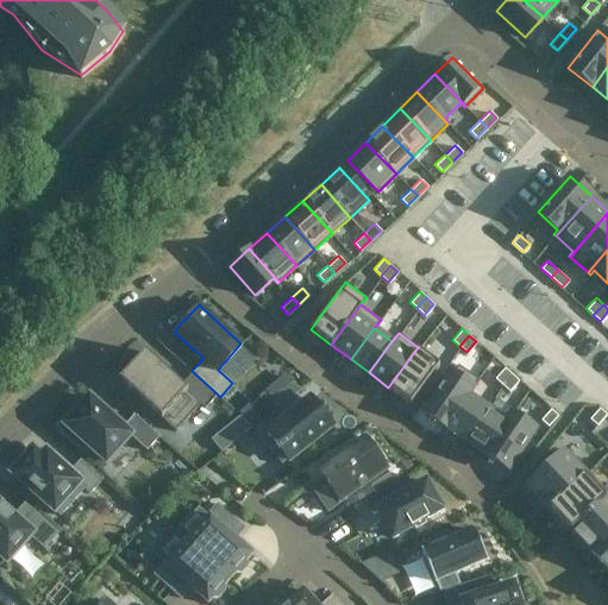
[(409,403),(438,364),(419,350),(420,348),(418,347),(388,388),(409,403)]
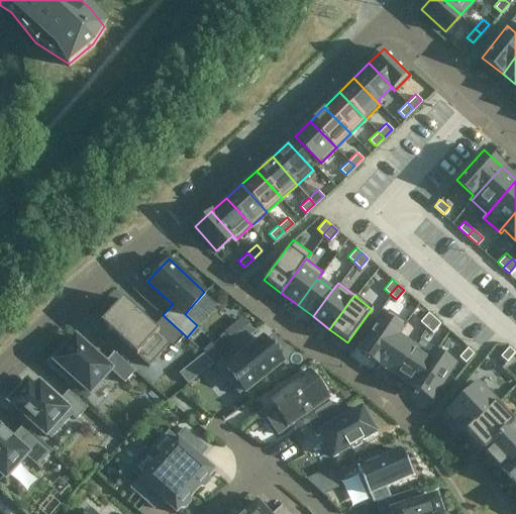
[(184,334),(163,315),(152,325),(122,297),(100,321),(148,365),(169,342),(173,345),(184,334)]
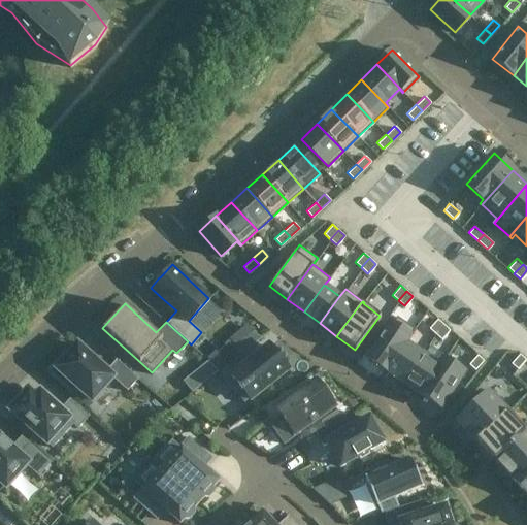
[(386,370),(407,338),(415,328),(396,315),(367,358),(386,370)]
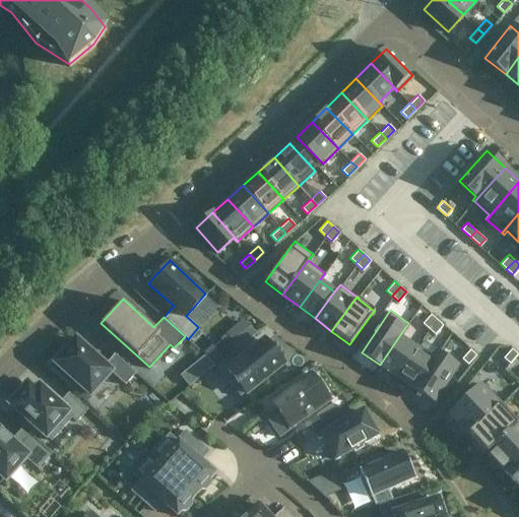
[(436,319),(430,313),(422,322),(428,328),(436,319)]
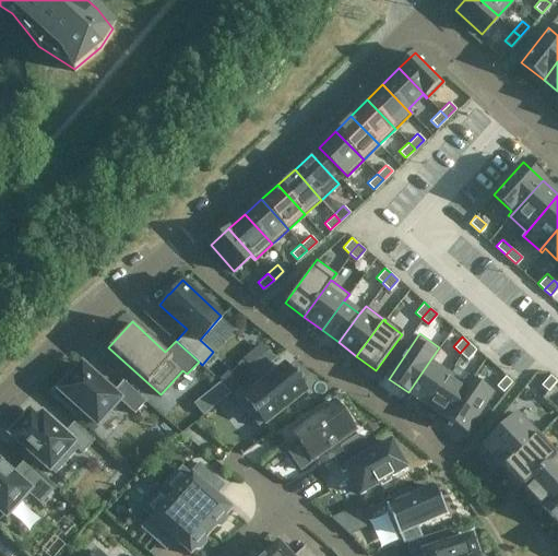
[(475,349),(469,343),(460,353),(466,358),(475,349)]
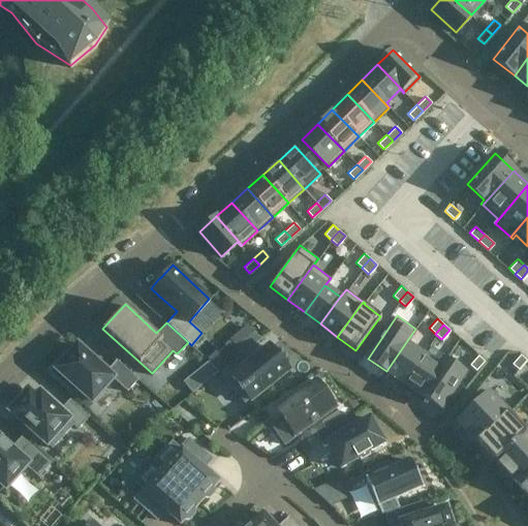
[(403,382),(425,350),(408,339),(386,371),(403,382)]
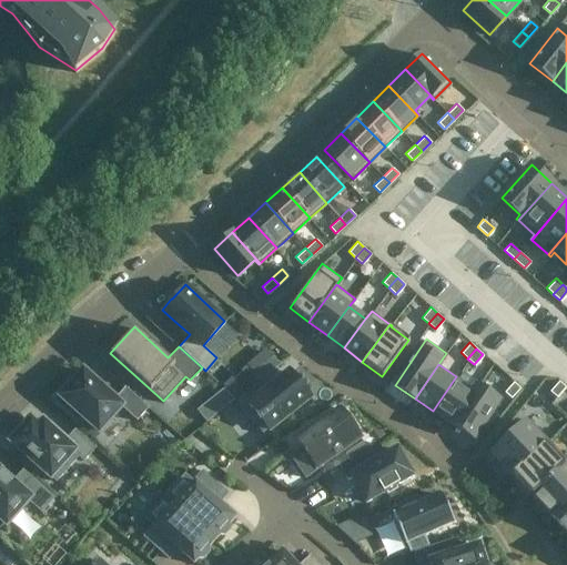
[(82,369),(59,395),(99,431),(121,405),(135,419),(148,406),(124,385),(113,396),(82,369)]
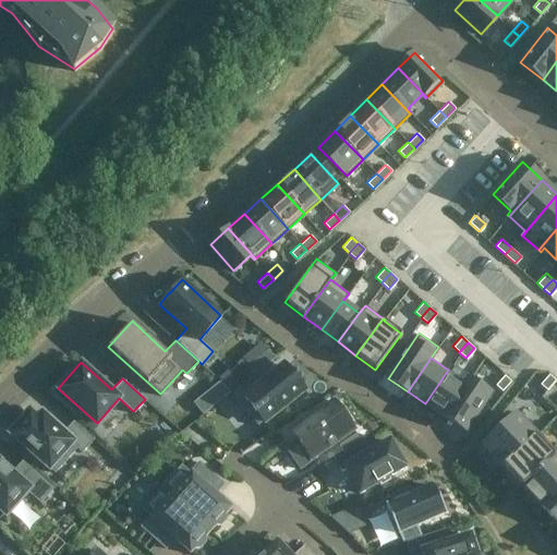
[(268,375),(262,368),(231,391),(257,424),(262,420),(264,421),(304,389),(283,363),(268,375)]
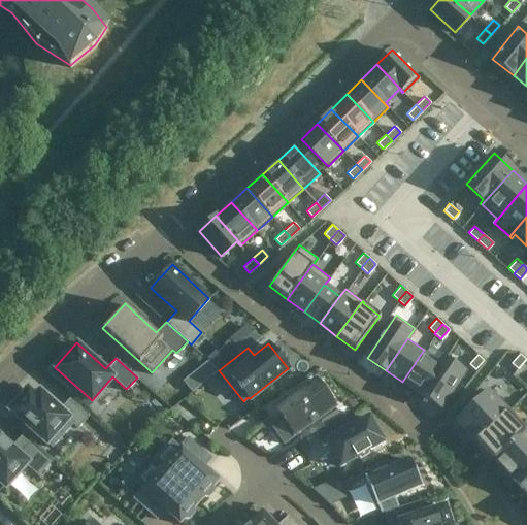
[(420,393),(438,365),(422,355),(425,351),(424,350),(402,382),(420,393)]
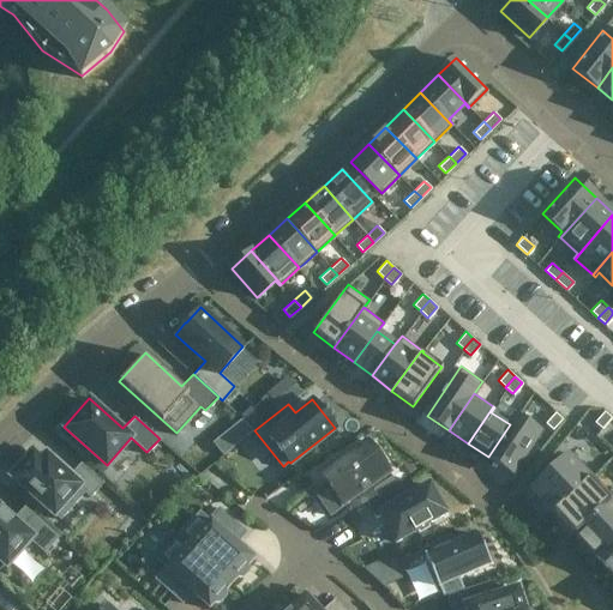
[(594,421),(601,428),(611,417),(604,410),(594,421)]
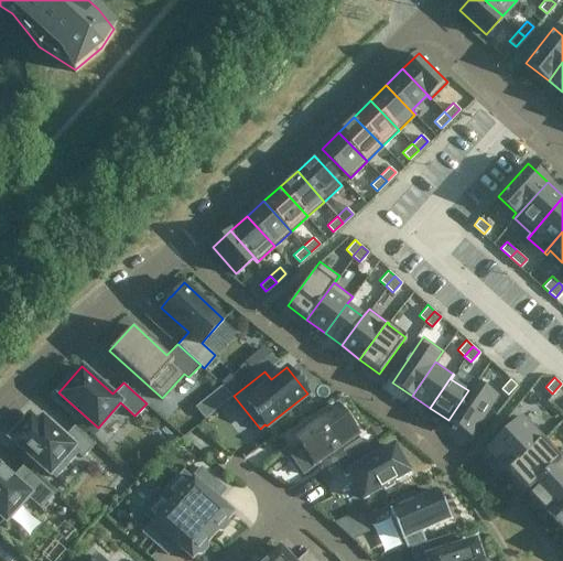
[(468,433),(496,392),(476,378),(468,390),(448,420),(468,433)]
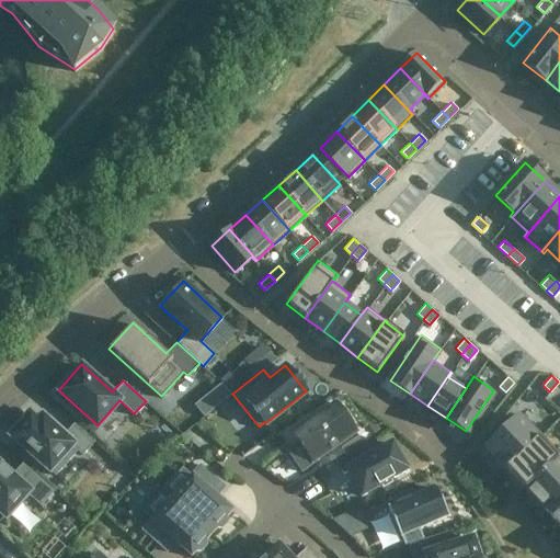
[(498,386),(504,393),(513,383),(506,376),(498,386)]
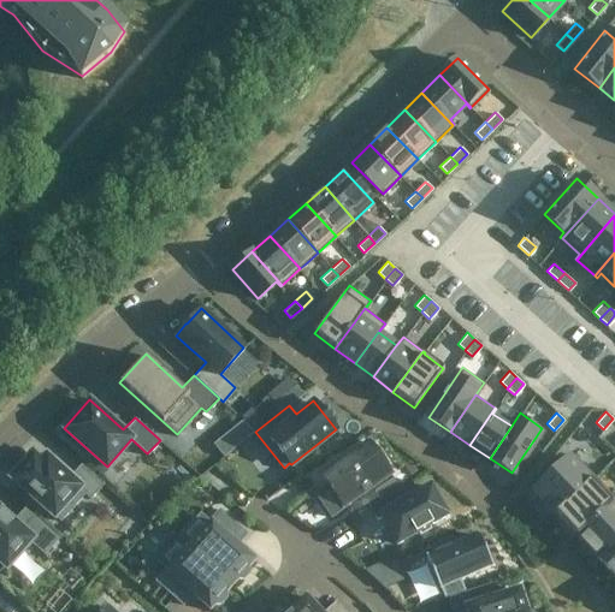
[(244,415),(213,439),(224,452),(254,428),(244,415)]
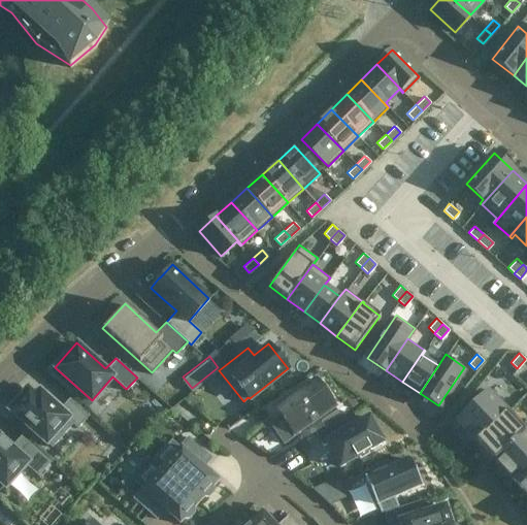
[(291,394),(289,391),(265,406),(272,417),(280,413),(293,432),(334,404),(316,378),(291,394)]
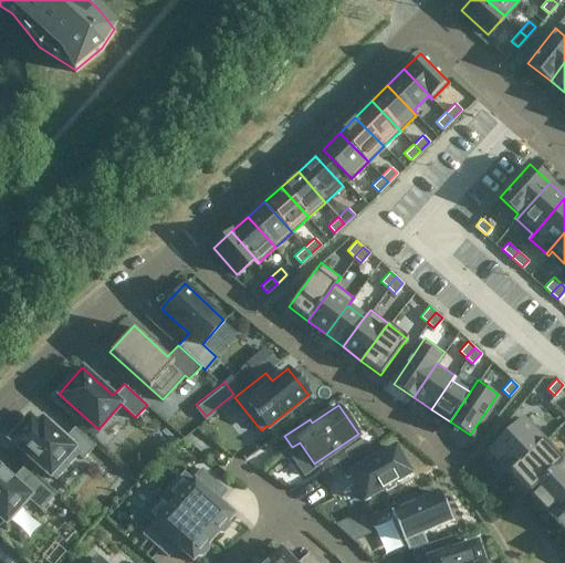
[(38,424),(30,416),(11,438),(55,478),(77,452),(82,457),(94,445),(74,427),(64,438),(42,418),(38,424)]
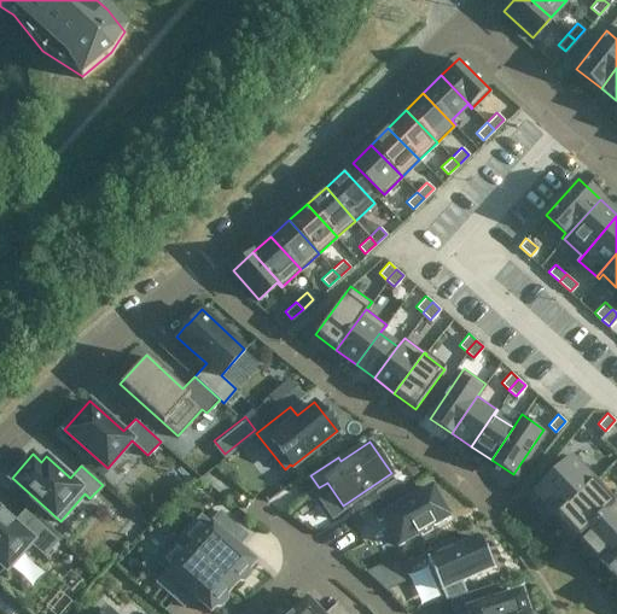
[(557,514),(595,477),(575,454),(535,491),(557,514)]
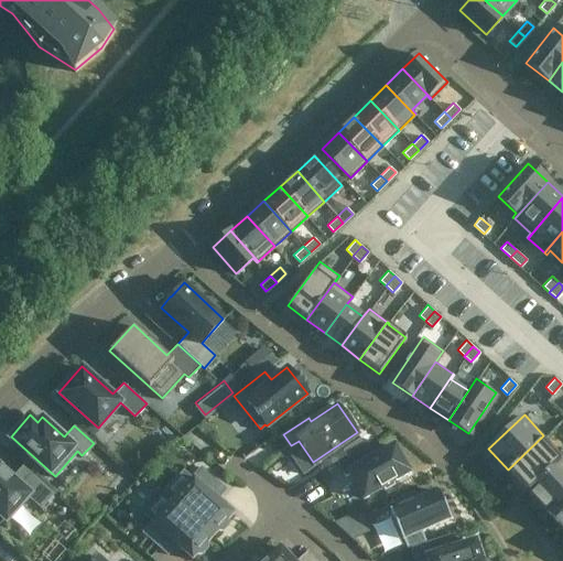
[(528,491),(562,456),(562,453),(562,455),(543,435),(508,470),(528,491)]
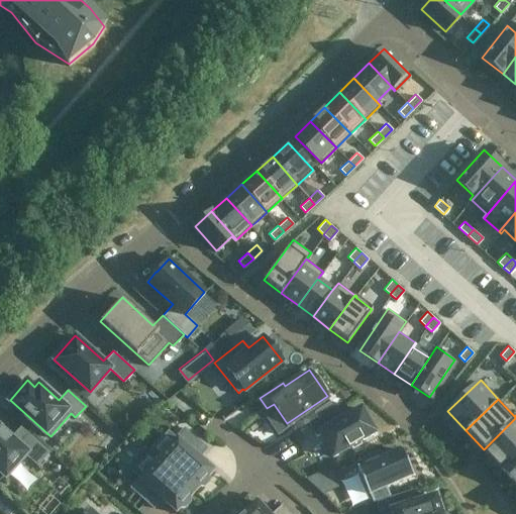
[(350,413),(343,401),(308,422),(315,435),(320,432),(332,455),(375,431),(360,407),(350,413)]
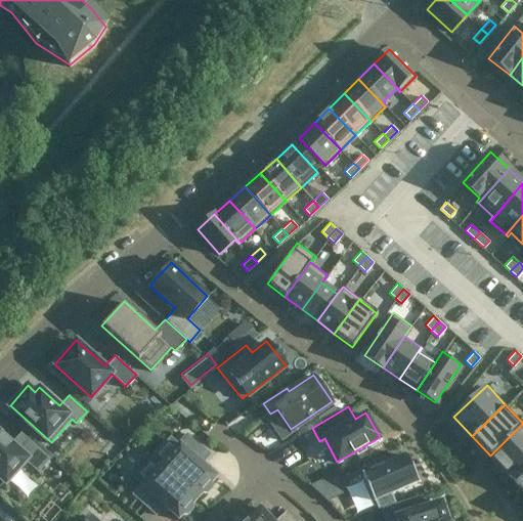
[(508,474),(522,459),(522,424),(490,456),(508,474)]
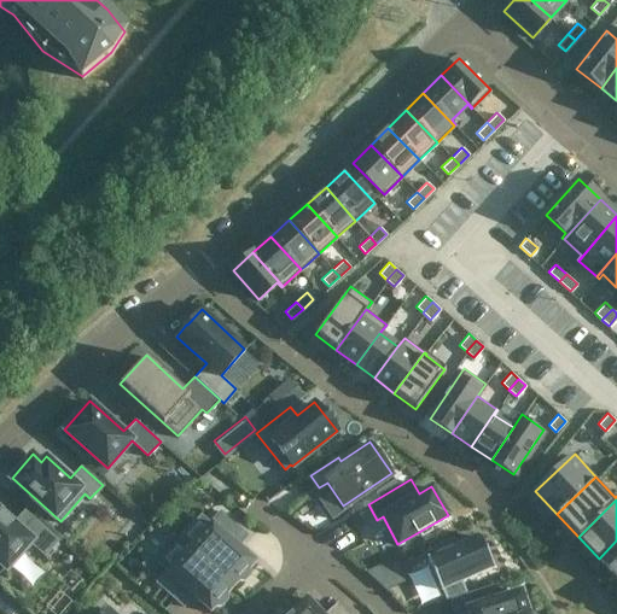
[(243,530),(220,509),(209,521),(210,522),(188,547),(232,585),(238,578),(244,578),(250,572),(249,566),(255,560),(233,541),(243,530)]
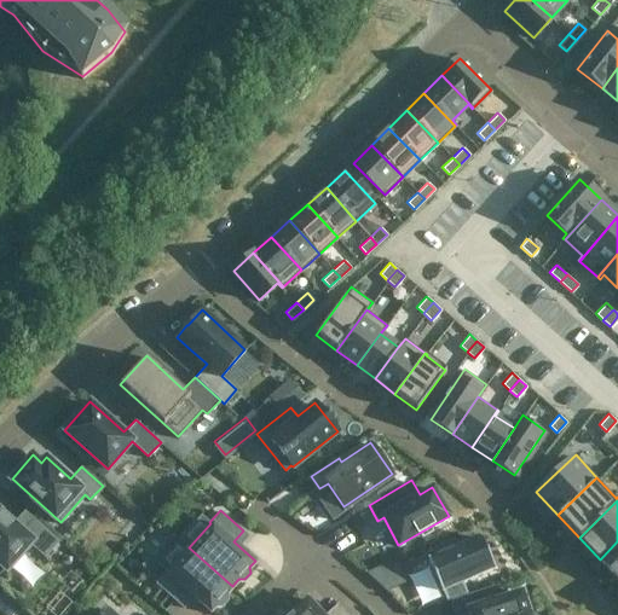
[(0,561),(7,567),(30,541),(45,553),(57,540),(33,517),(21,531),(12,523),(13,522),(1,511),(0,512),(0,561)]
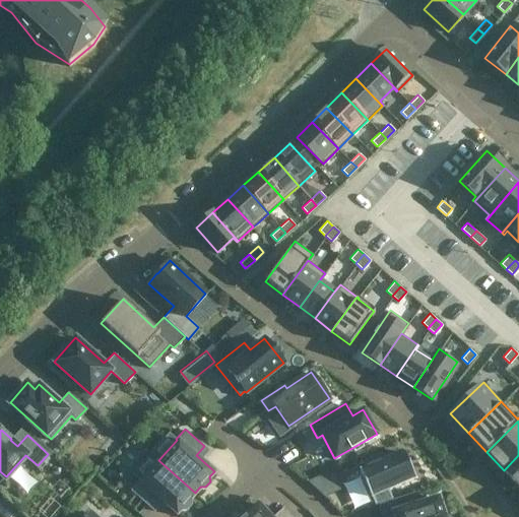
[(403,451),(359,470),(371,496),(375,504),(377,504),(392,499),(388,489),(414,476),(403,451)]
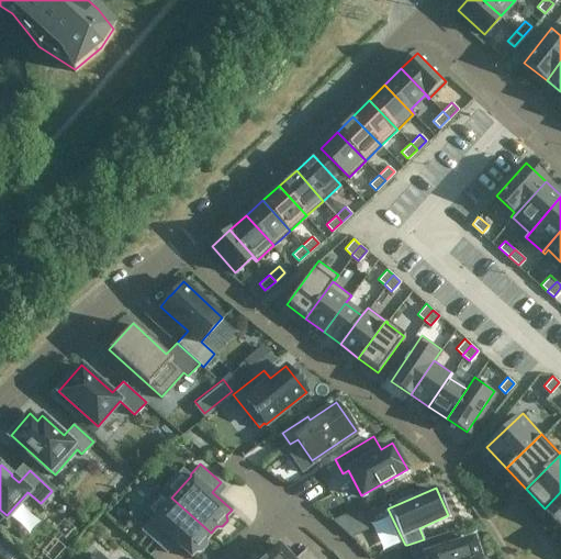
[(560,525),(560,492),(545,509),(560,525)]
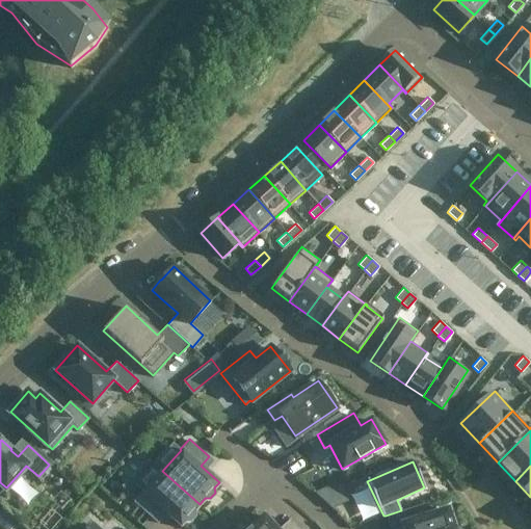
[(200,504),(162,471),(144,492),(142,490),(133,500),(153,518),(161,508),(181,526),(185,521),(190,520),(195,514),(194,509),(200,504)]
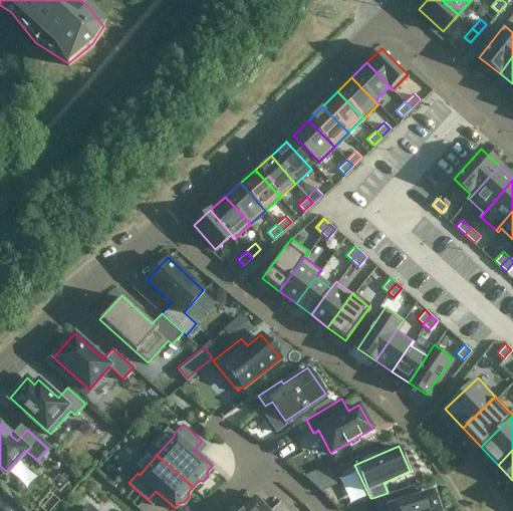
[(411,485),(388,493),(372,498),(376,510),(388,507),(389,510),(440,510),(434,491),(415,497),(411,485)]
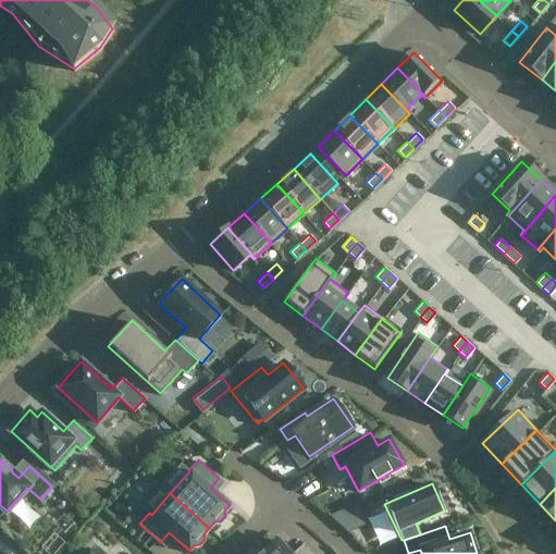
[(312,553),(304,543),(292,553),(289,553),(278,540),(279,540),(276,538),(258,553),(312,553)]
